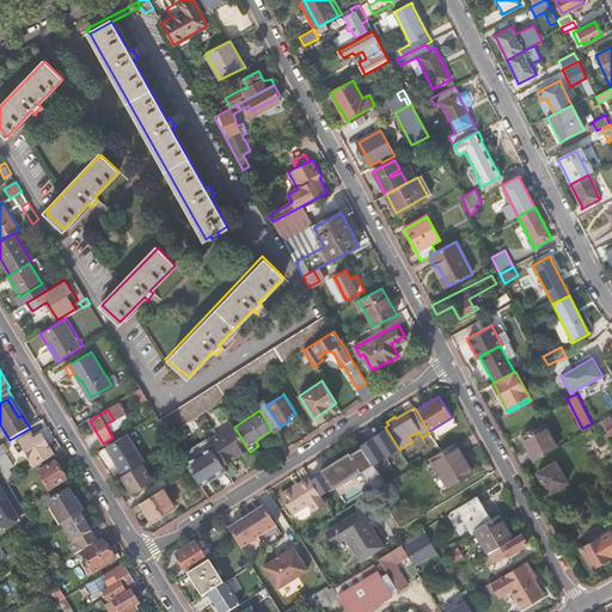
[(611,415),(601,421),(610,435),(611,433),(611,415)]
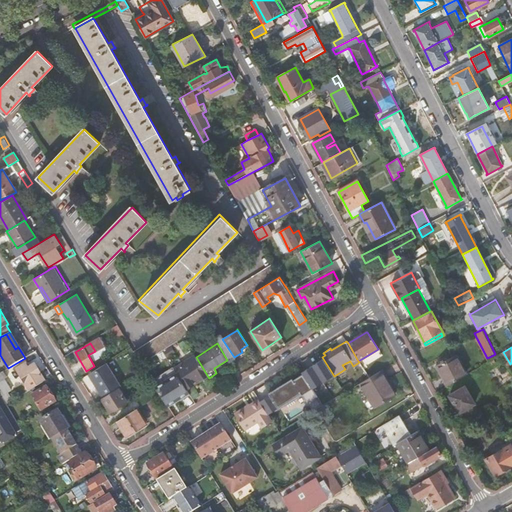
[(169,362),(162,350),(157,354),(158,356),(146,364),(145,361),(141,364),(145,371),(148,374),(151,372),(150,370),(161,363),(163,366),(169,362)]
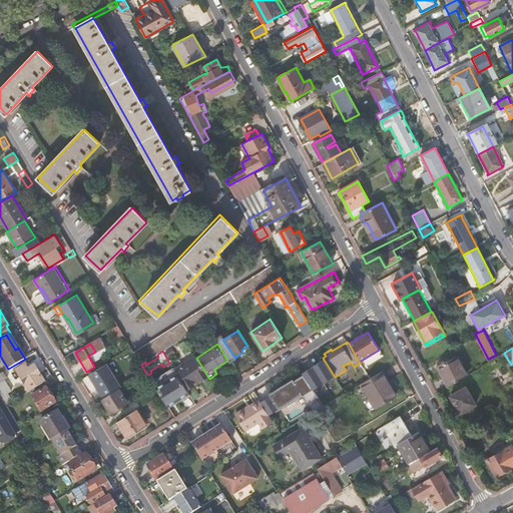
[(501,355),(488,363),(486,364),(489,370),(505,360),(503,357),(501,355)]
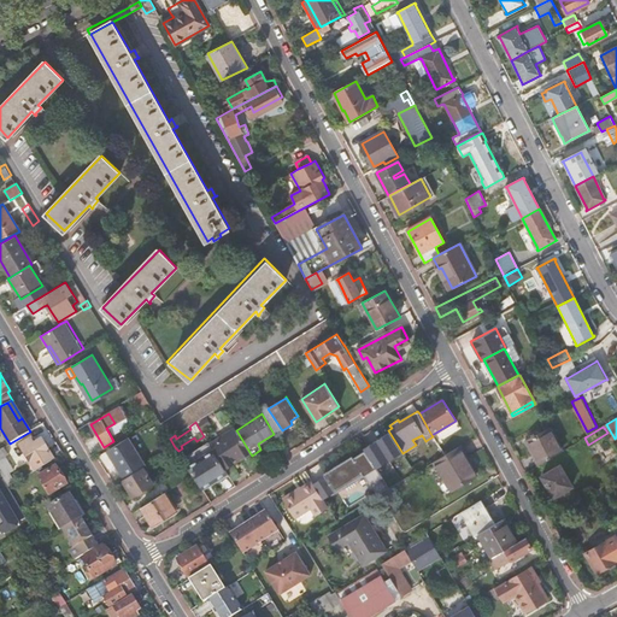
[(212,450),(224,468),(250,452),(236,430),(235,428),(210,444),(210,445),(212,450)]
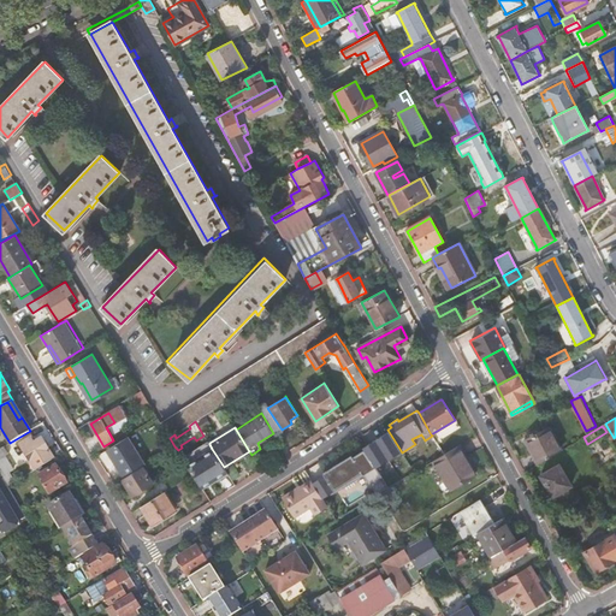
[(525,440),(538,463),(560,451),(546,427),(525,440)]
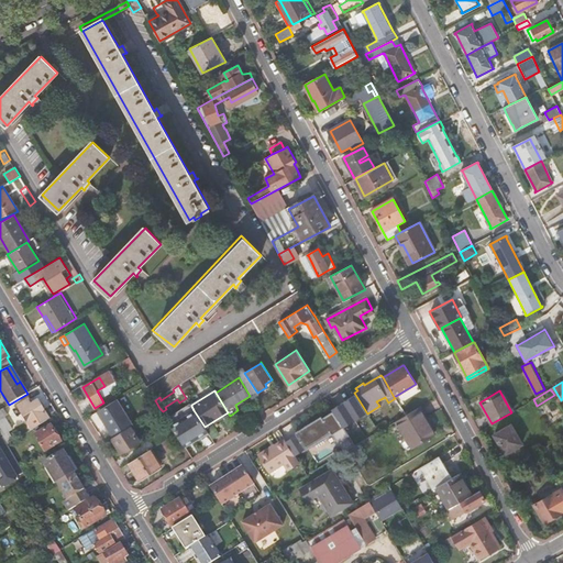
[(117,399),(95,411),(110,437),(132,424),(117,399)]
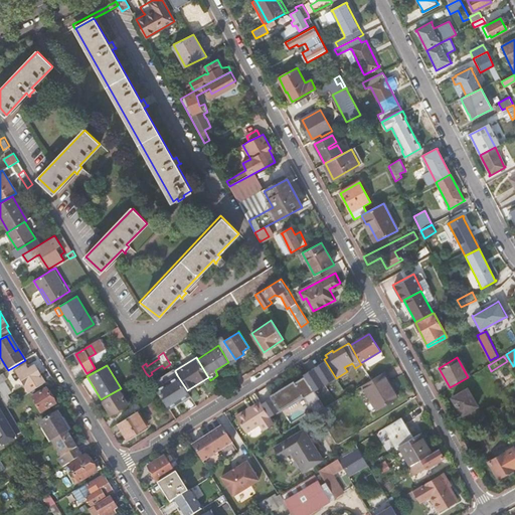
[(299,365),(296,367),(299,372),(295,374),(306,390),(303,393),(307,399),(309,398),(312,403),(317,400),(321,405),(324,403),(319,395),(299,365)]
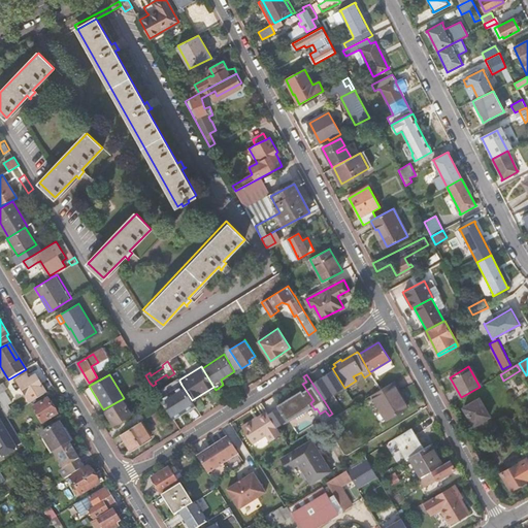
[(17,381),(30,403),(45,393),(35,376),(28,381),(25,375),(17,381)]
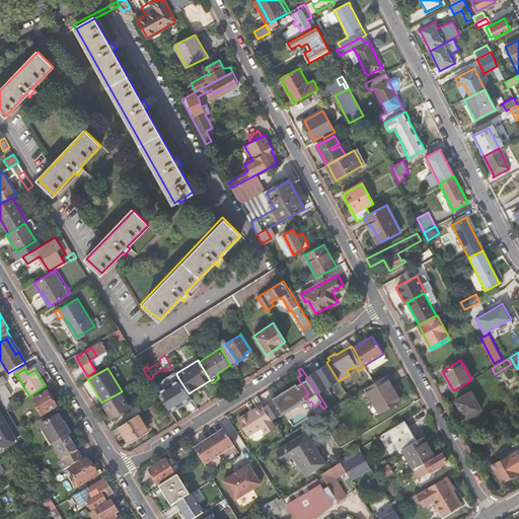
[(168,385),(178,378),(176,374),(165,381),(168,385)]
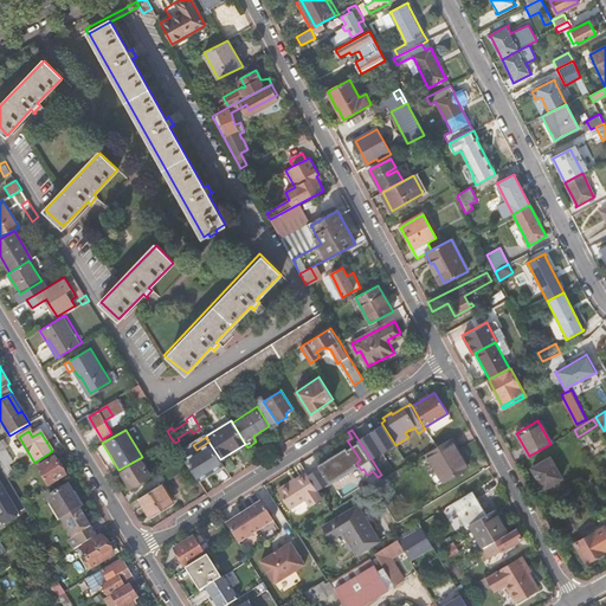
[(437,446),(427,452),(444,482),(468,466),(451,438),(437,446)]
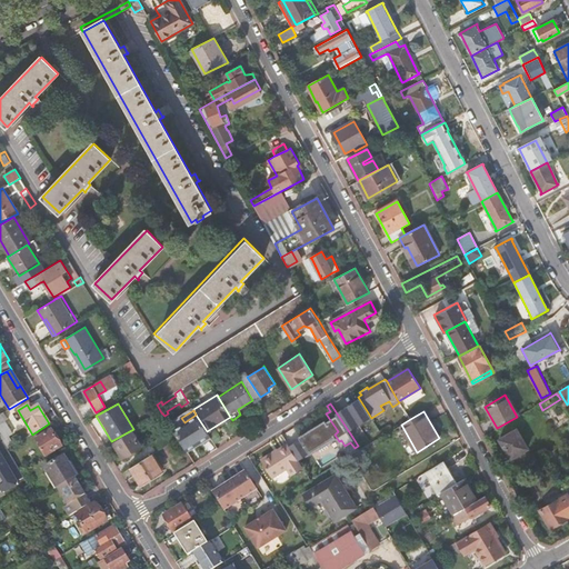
[(185,422),(172,429),(178,438),(185,448),(196,441),(198,443),(210,437),(207,431),(196,415),(185,422)]
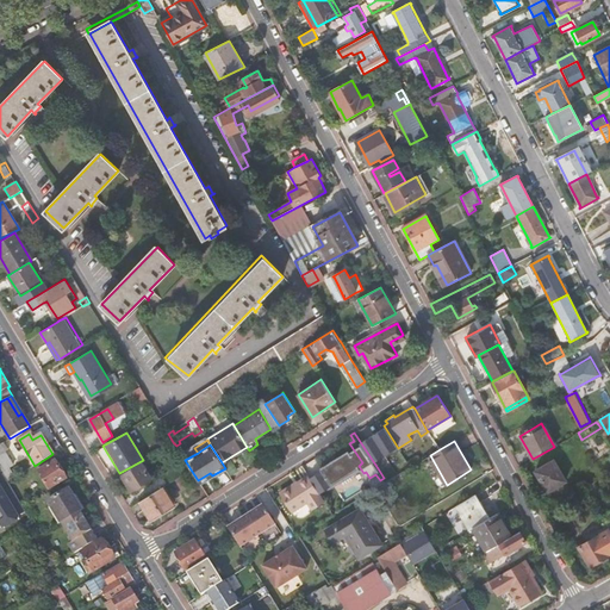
[(384,478),(385,479),(409,465),(402,454),(378,468),(384,478)]
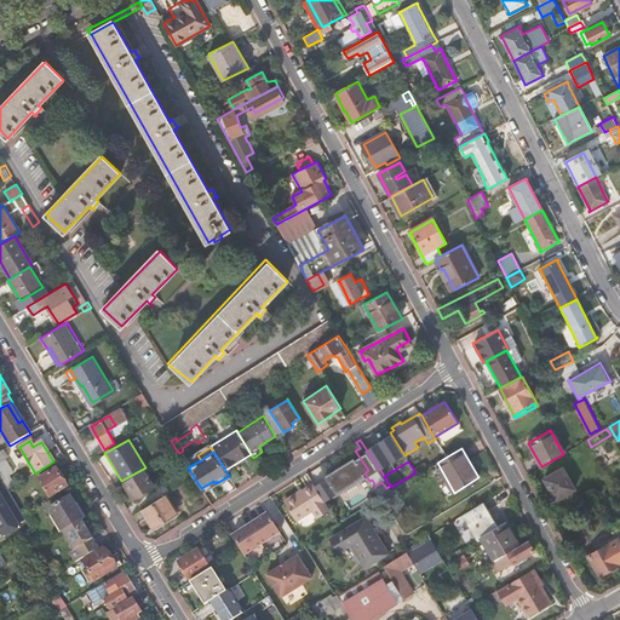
[(56,468),(39,480),(49,497),(67,486),(56,468)]
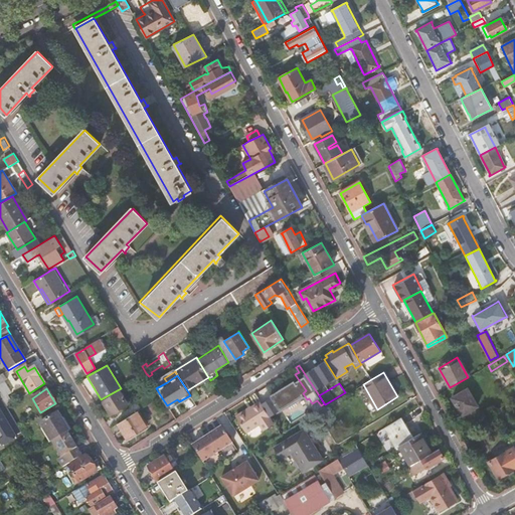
[(161,396),(156,388),(137,400),(142,408),(161,396)]
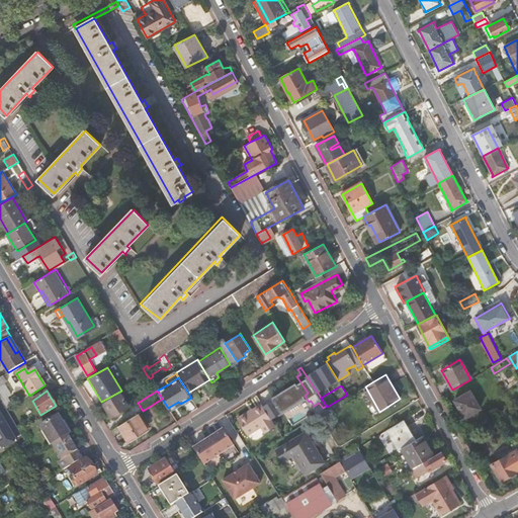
[(469,391),(454,400),(464,417),(480,408),(469,391)]
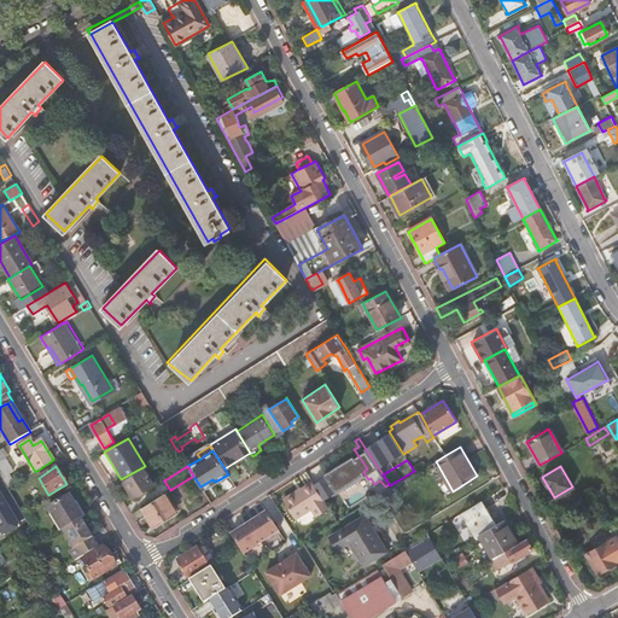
[(143,468),(123,481),(133,496),(136,494),(139,497),(147,493),(145,490),(153,485),(143,468)]
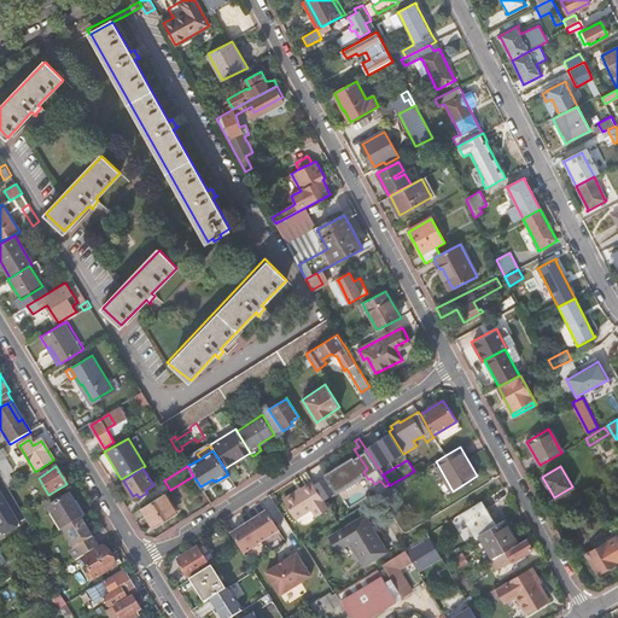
[(0,525),(6,536),(23,525),(22,522),(27,518),(4,479),(0,482),(0,525)]
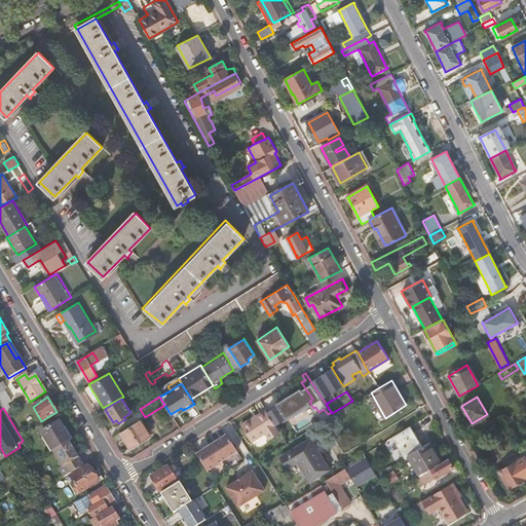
[(279,433),(273,423),(265,410),(240,425),(251,442),(264,433),(268,440),(279,433)]
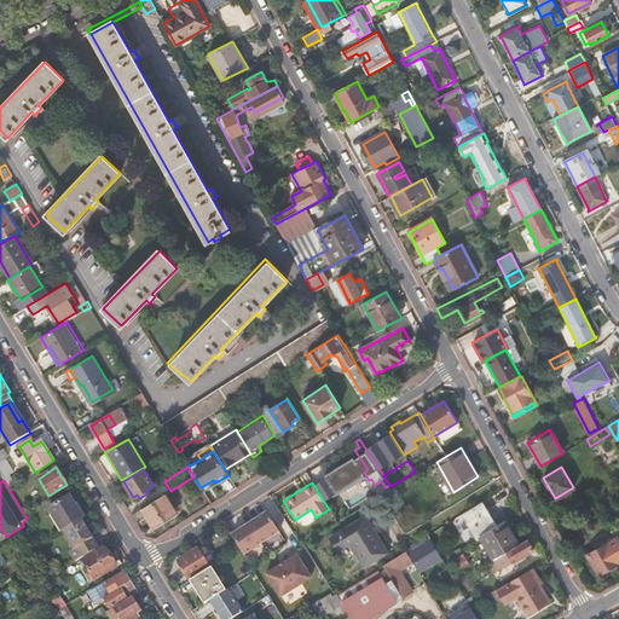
[(48,508),(62,531),(62,530),(81,518),(82,518),(70,495),(48,508)]
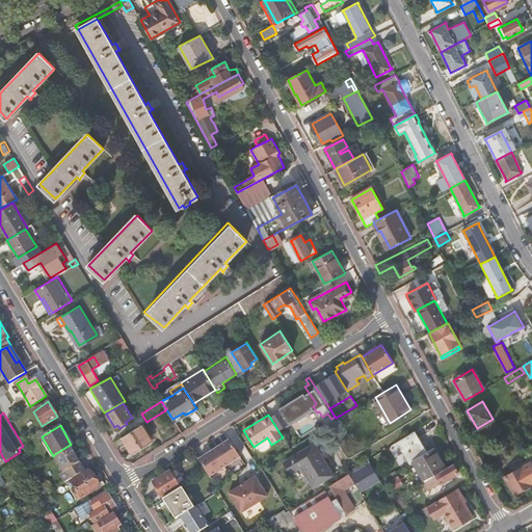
[(141,425),(122,437),(132,453),(152,441),(141,425)]
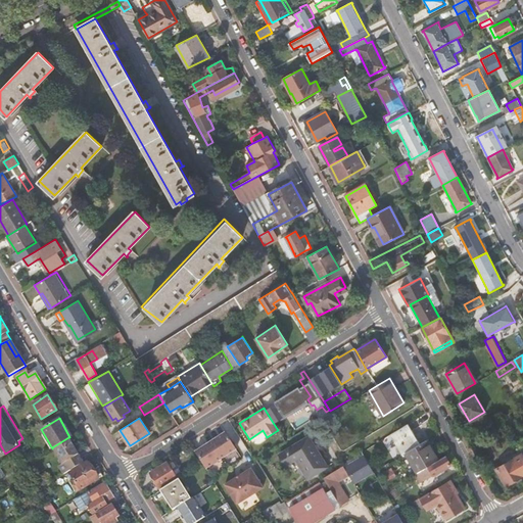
[(408,423),(390,434),(402,455),(406,453),(420,444),(408,423)]
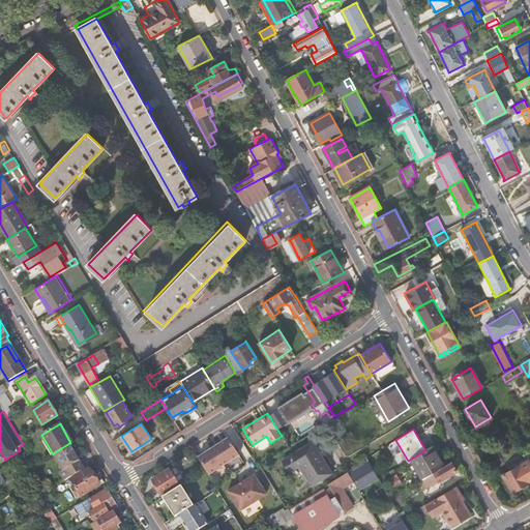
[(228,438),(198,458),(199,460),(205,469),(208,475),(239,454),(228,438)]
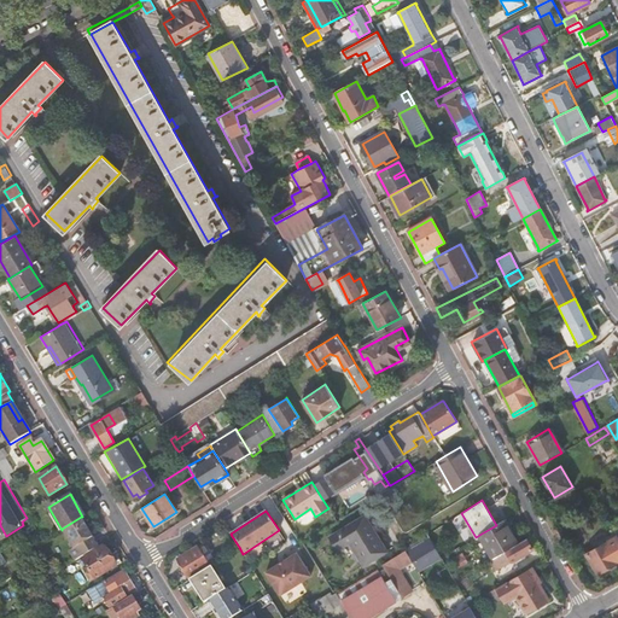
[(365,516),(330,536),(338,549),(350,542),(363,565),(386,551),(365,516)]
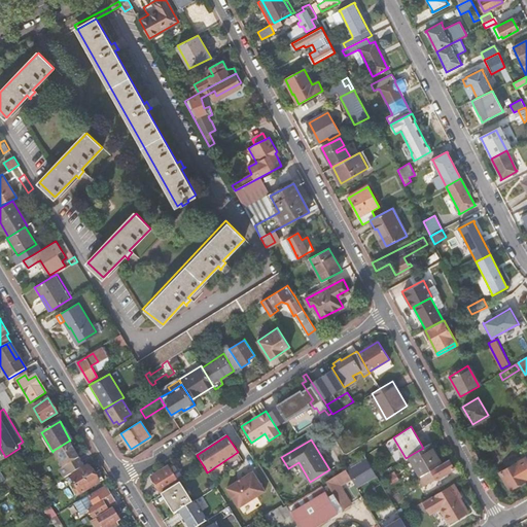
[(79,457),(69,441),(53,451),(63,467),(59,469),(64,478),(83,465),(78,458),(79,457)]
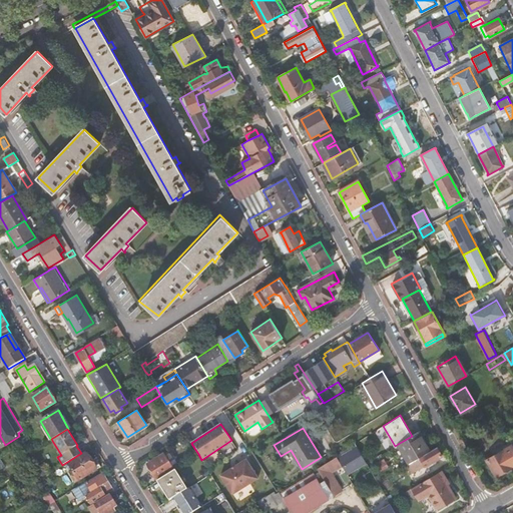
[(412,436),(398,444),(409,463),(430,451),(418,432),(412,436)]
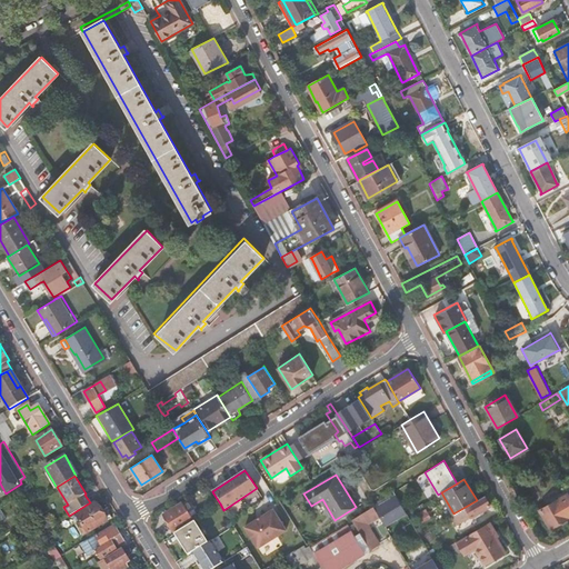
[(372,503),(373,506),(375,508),(379,516),(382,520),(403,508),(393,491),(389,493),(391,498),(379,506),(377,501),(372,503)]
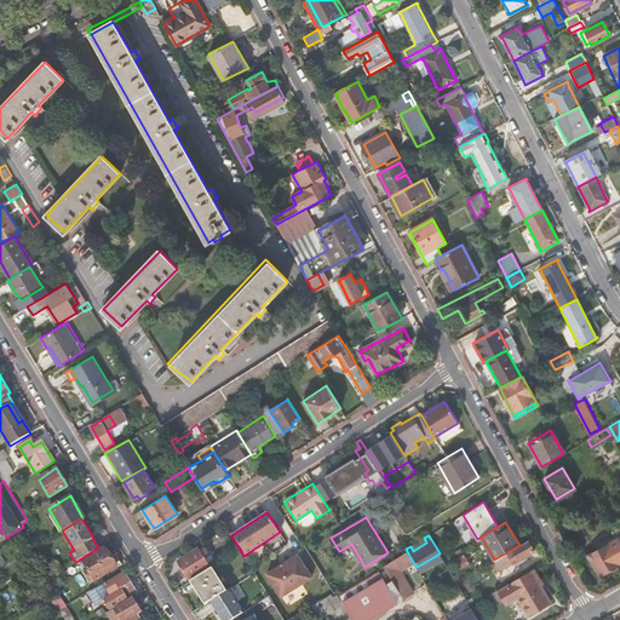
[(598,575),(619,562),(619,538),(587,555),(598,575)]
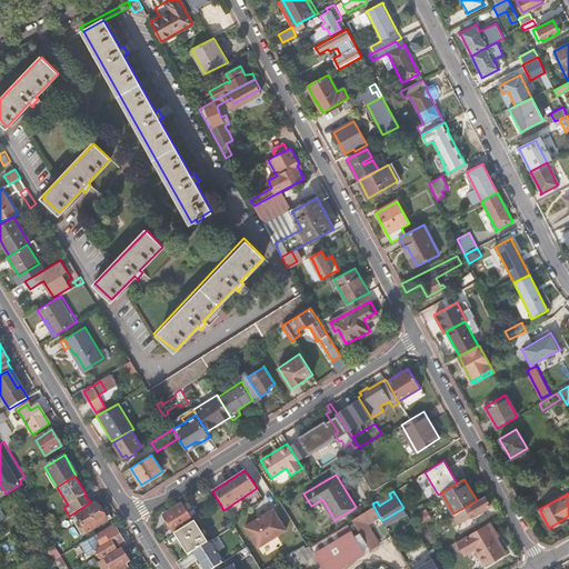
[(453,513),(452,515),(459,523),(490,506),(485,496),(477,500),(453,513)]
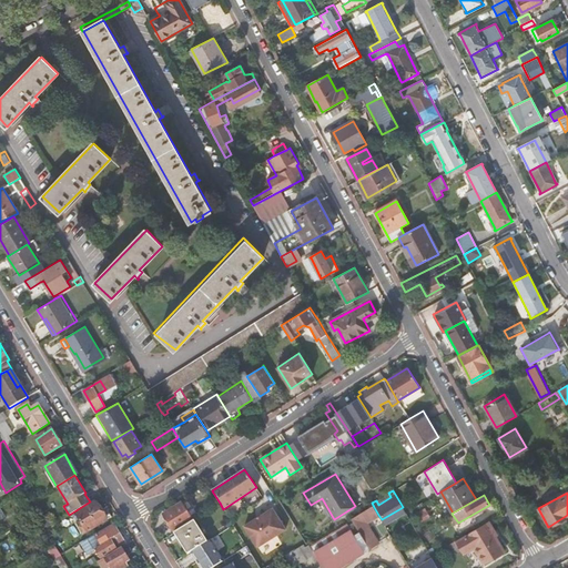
[(94,501),(75,514),(82,525),(79,528),(83,534),(105,520),(94,501)]
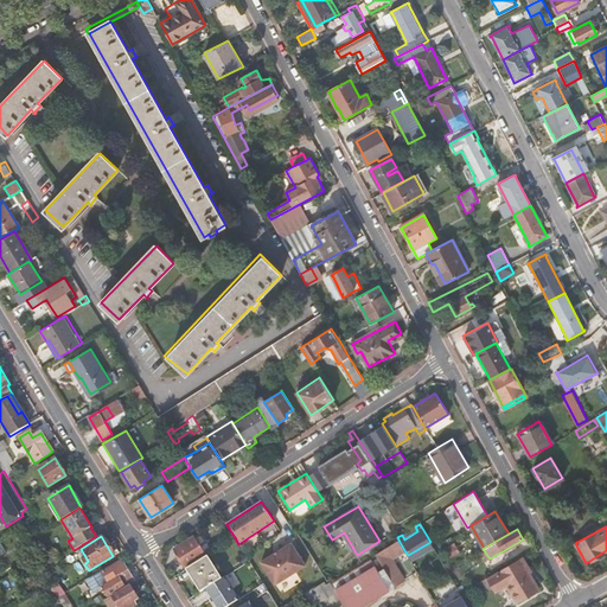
[(176,549),(186,568),(206,556),(195,537),(176,549)]
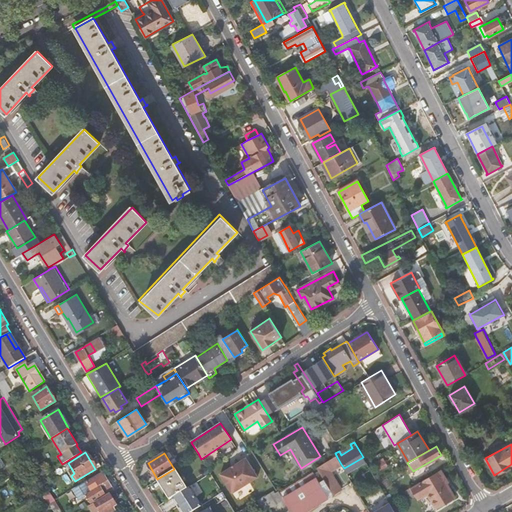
[(220,472),(233,493),(260,476),(247,455),(220,472)]
